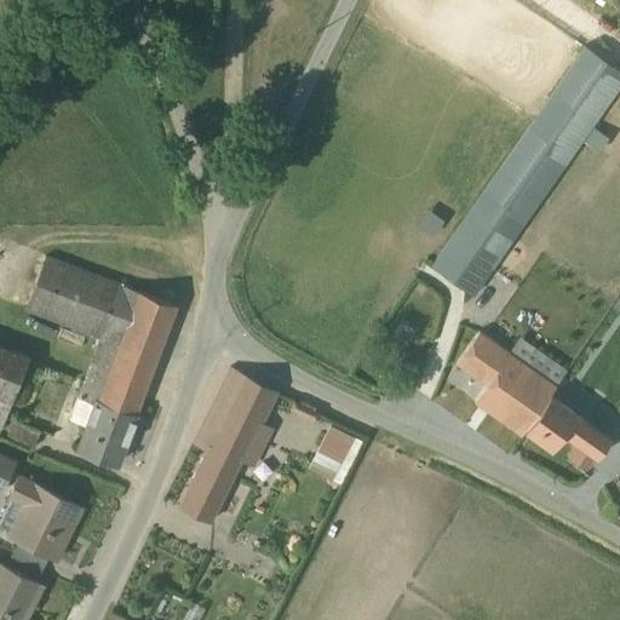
[(429,267),(478,300),(491,283),(486,280),(619,86),(619,70),(583,45),(429,267)]
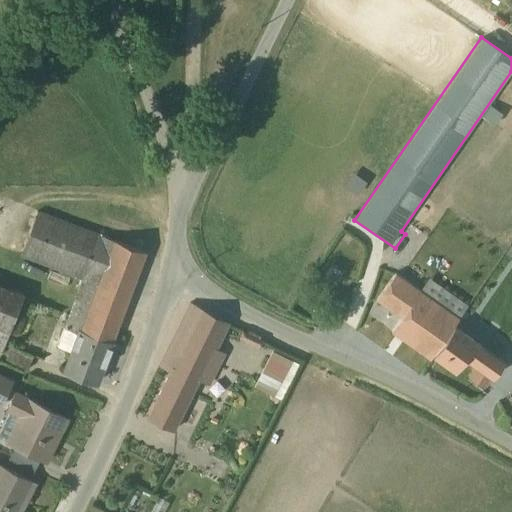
[(68,352),(61,371),(96,383),(145,253),(100,236),(100,235),(37,211),(36,212),(19,257),(80,281),(56,347),(57,348),(68,352)]
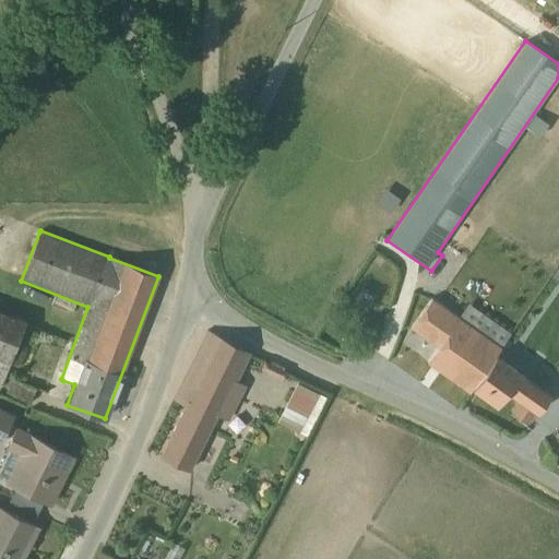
[(500,346),(431,298),(411,329),(437,348),(426,364),(468,394),(500,346)]
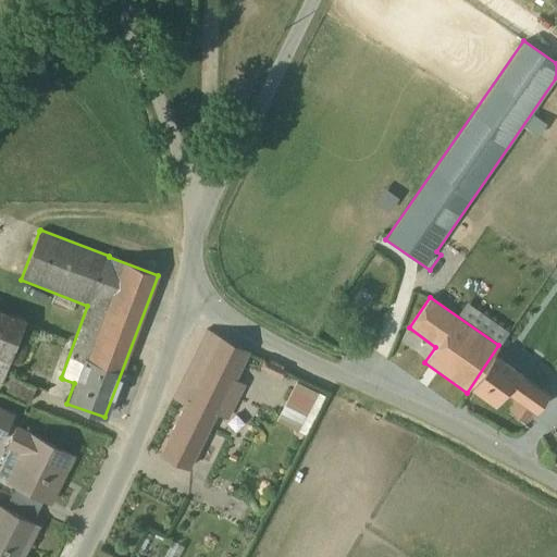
[(0,310),(0,383),(25,320),(0,310)]
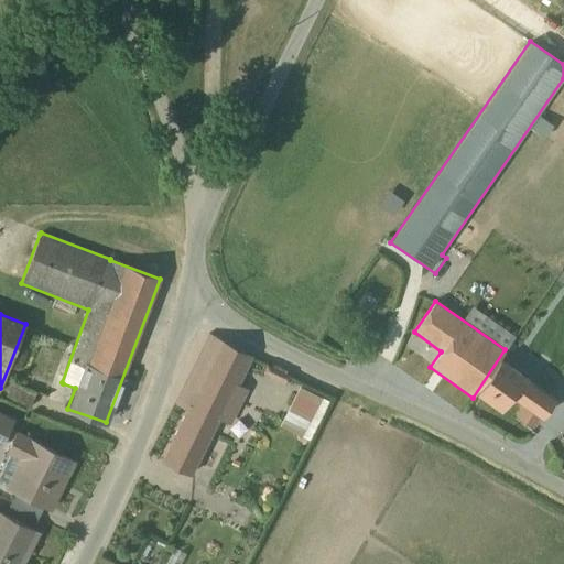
[(161,461),(192,476),(219,422),(229,426),(248,391),(238,386),(251,357),(208,335),(174,404),(185,411),(161,461)]
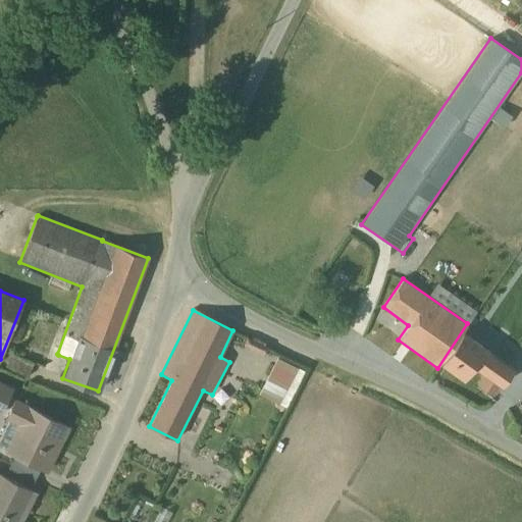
[(462,332),(441,363),(464,379),(473,367),(477,369),(490,352),(462,332)]
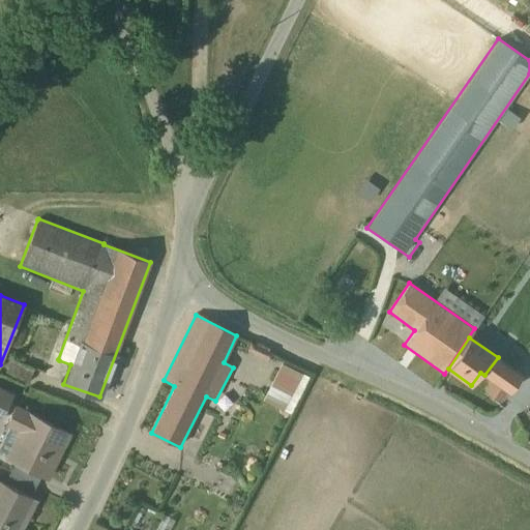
[(33,369),(9,360),(4,375),(28,384),(33,369)]
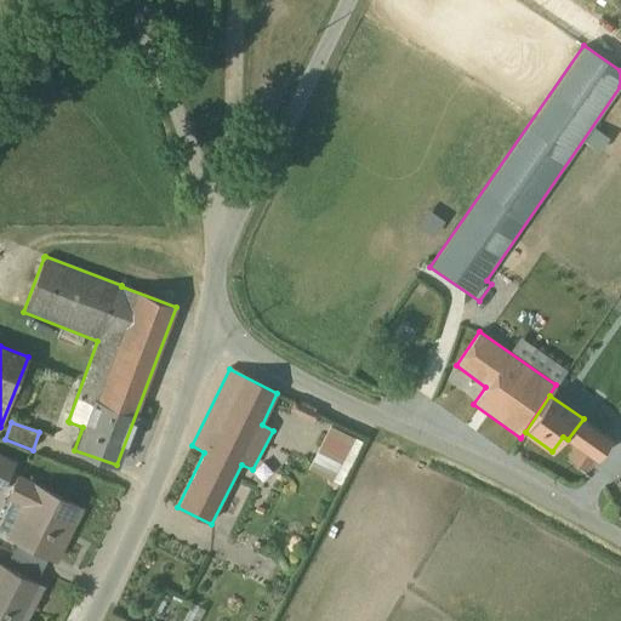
[(307,471),(341,488),(362,444),(329,427),(307,471)]
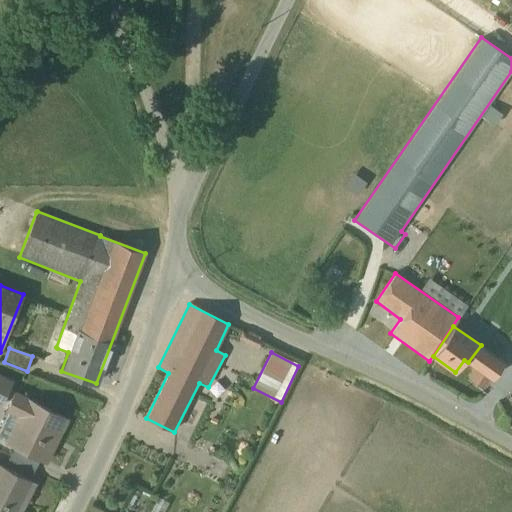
[(0,406),(13,382),(0,375),(0,406)]
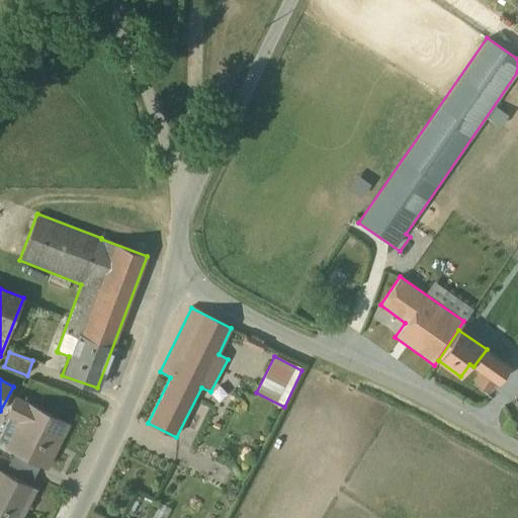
[(27,402),(14,396),(4,416),(6,418),(0,430),(0,444),(15,452),(9,464),(33,477),(39,464),(46,467),(67,425),(27,404),(27,402)]
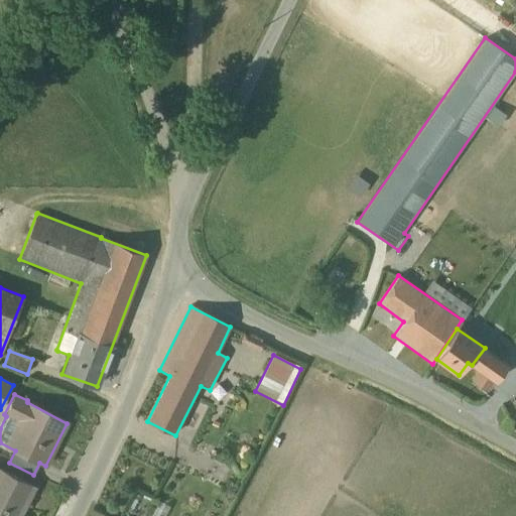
[(0,470),(0,515),(19,515),(34,488),(0,470)]
